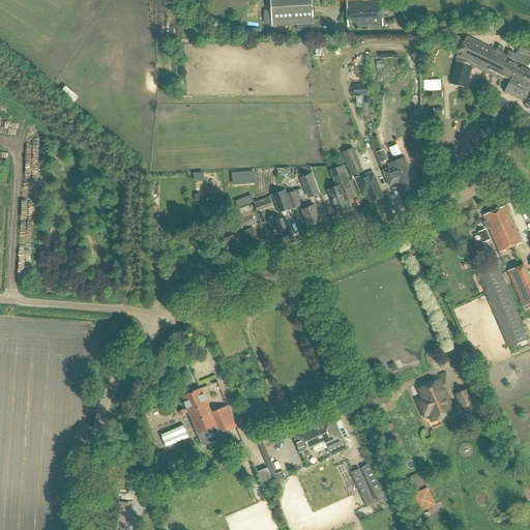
[(268,0),(270,27),(312,25),(310,0),(268,0)]
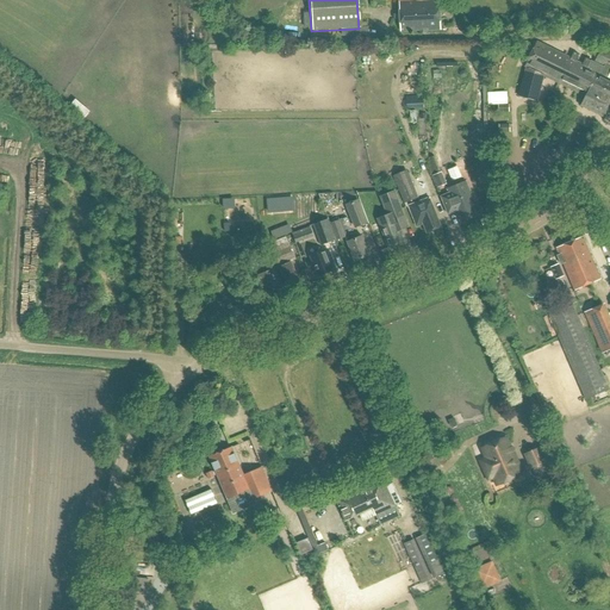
[(399,4),(400,32),(441,31),(440,2),(399,4)]
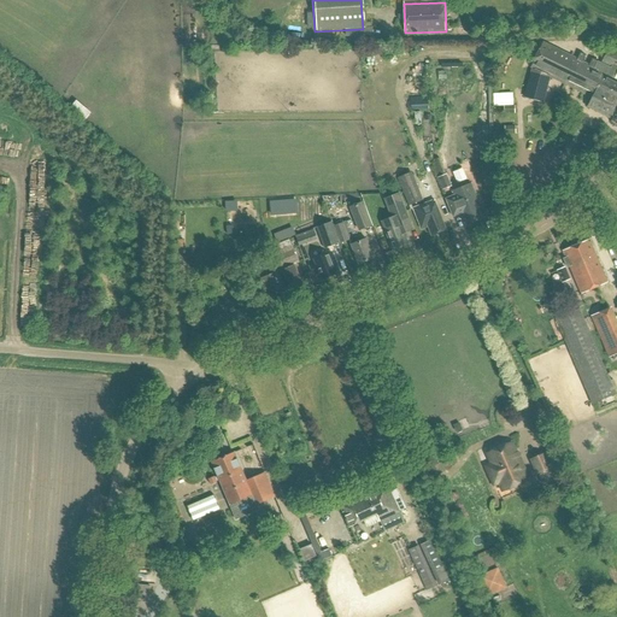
[(371,23),(363,24),(363,29),(346,30),(346,36),(371,34),(371,23)]
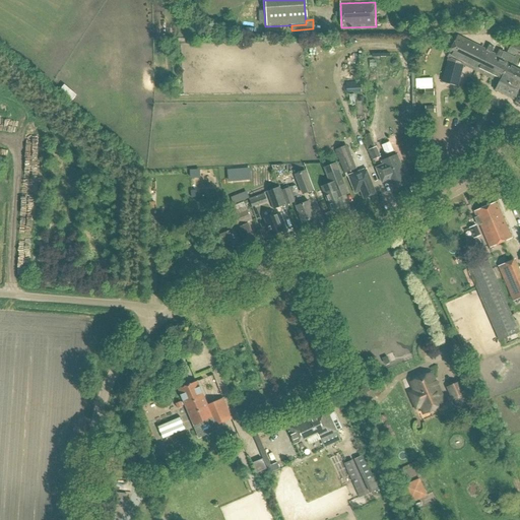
[(499,83),(495,91),(514,101),(519,89),(519,44),(513,41),(506,55),(499,51),(496,56),(491,54),(494,48),(489,46),(486,51),(457,38),(447,58),(448,59),(446,68),(440,67),(438,76),(443,78),(442,83),(457,87),(463,66),(499,83)]
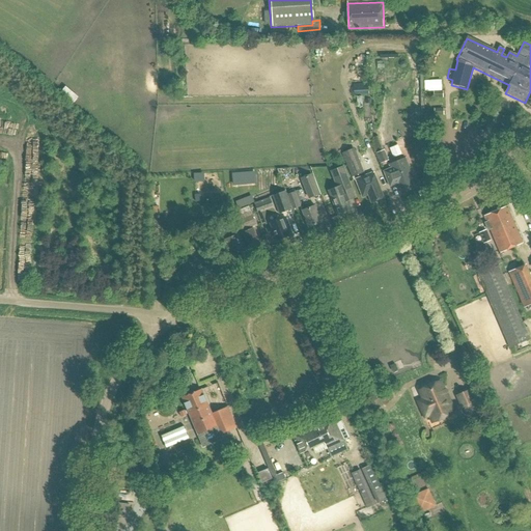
[(63,90),(75,102),(82,95),(70,84),(63,90)]
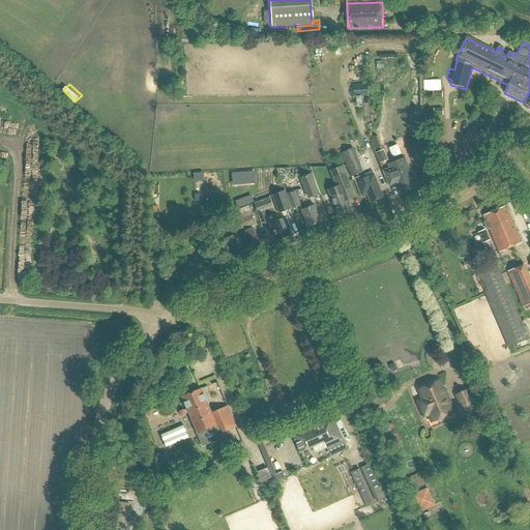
[(441,119),(441,111),(432,111),(432,119),(441,119)]
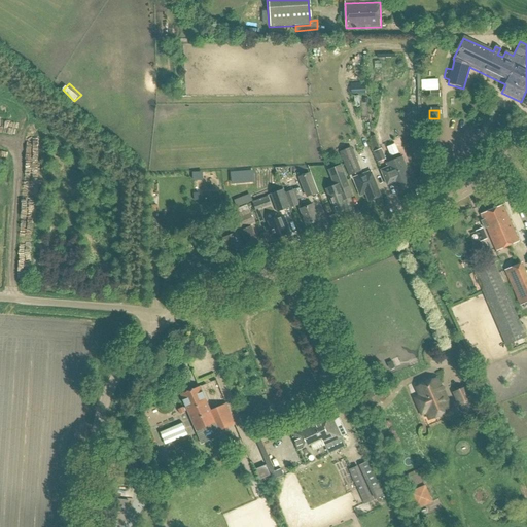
[(402,123),(409,128),(417,119),(410,114),(402,123)]
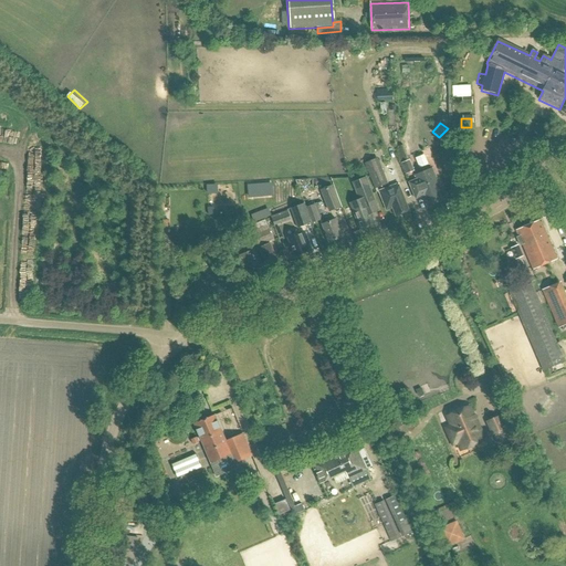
[(413,170),(402,144),(394,147),(405,174),(413,170)]
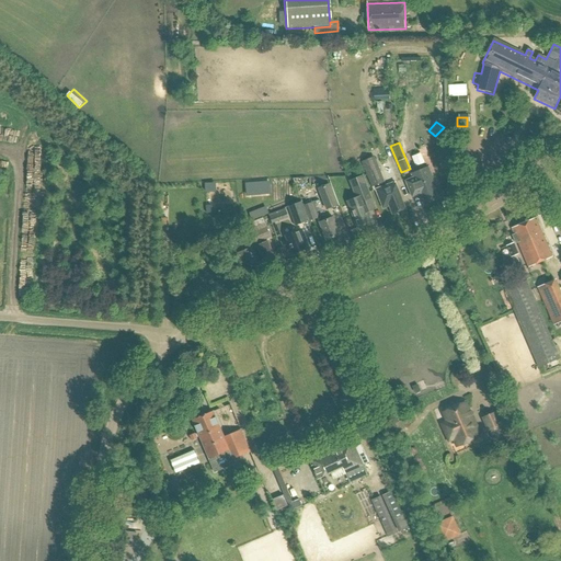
[(373,158),(359,163),(370,189),(384,183),(373,158)]
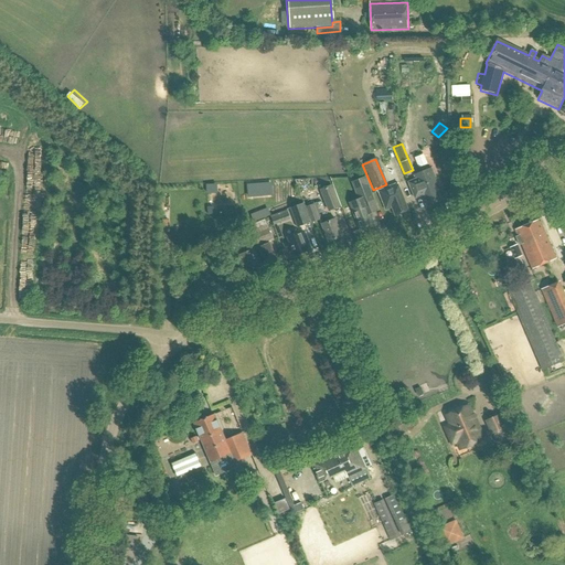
[(420,179),(408,183),(415,200),(424,195),(427,204),(440,199),(436,189),(438,188),(432,170),(418,174),(420,179)]
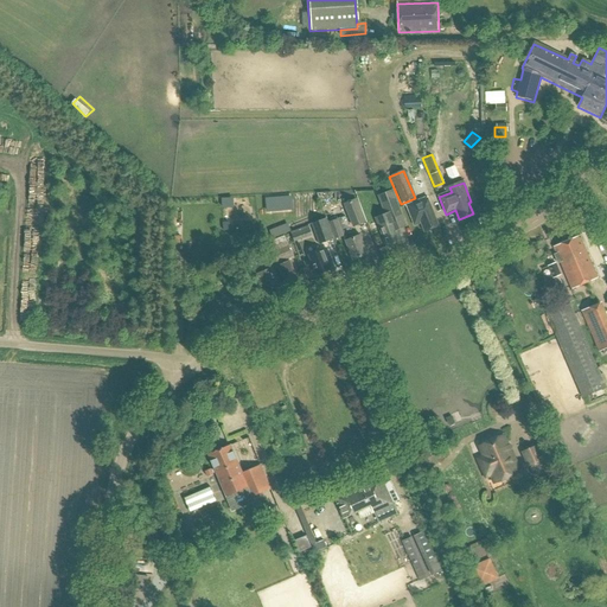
[(401,241),(396,229),(406,225),(391,187),(377,193),(385,216),(377,218),(381,227),(378,228),(385,247),(401,241)]
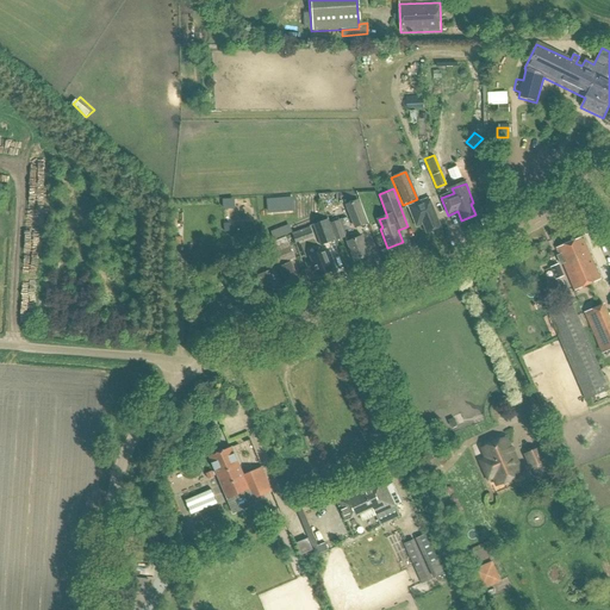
[(423,225),(427,235),(441,229),(429,198),(408,207),(416,228),(423,225)]
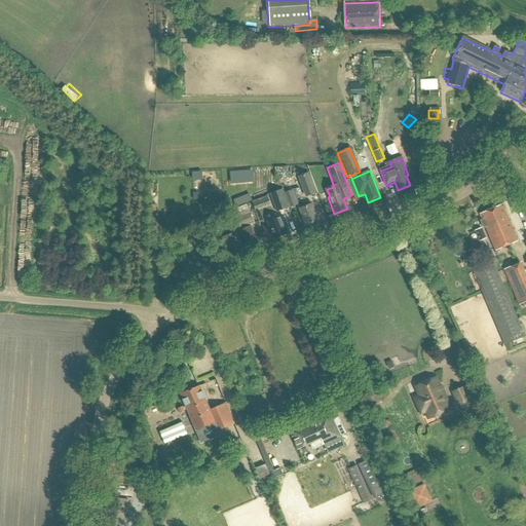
[(202,180),(201,172),(191,172),(192,181),(202,180)]
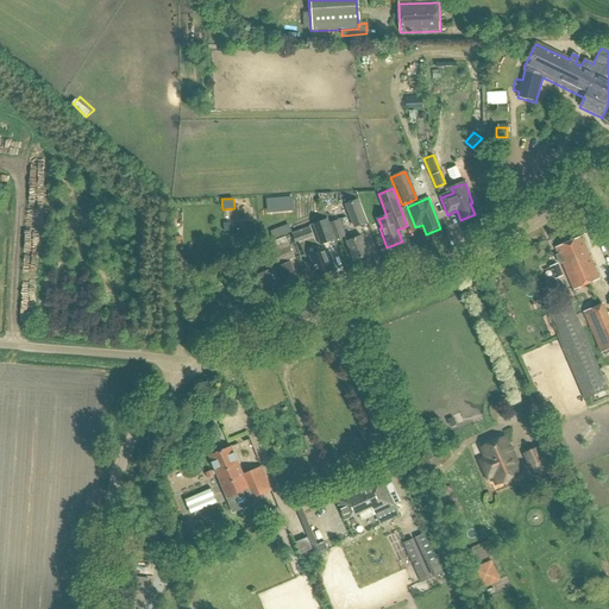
[(268,200),(269,212),(292,209),(292,199),(268,200)]
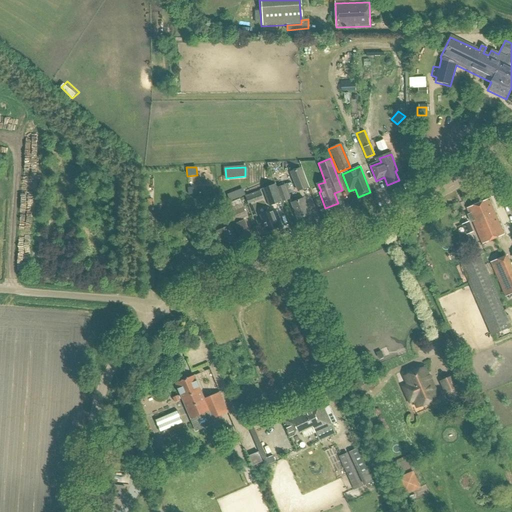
[(288,172),(297,192),(307,188),(298,168),(288,172)]
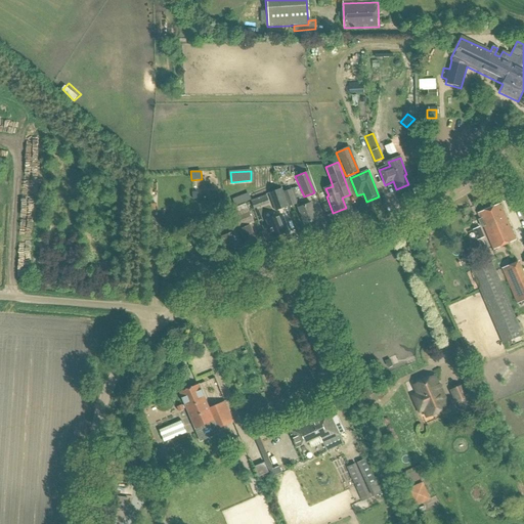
[(288,207),(301,203),(296,187),(282,192),(288,207)]
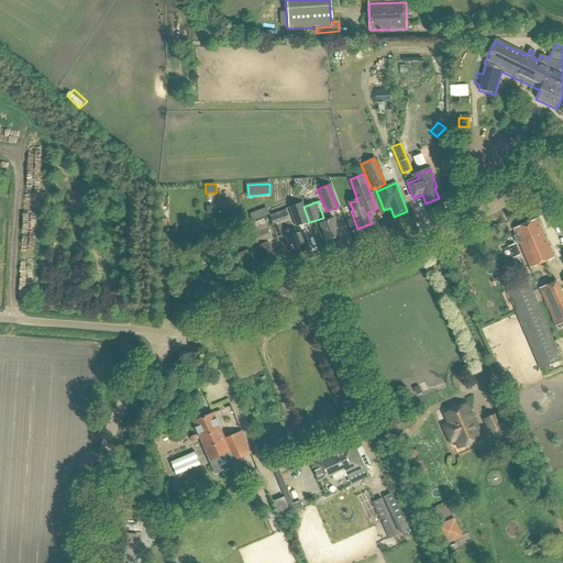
[(304,207),(301,202),(289,208),(296,227),(309,222),(304,207)]
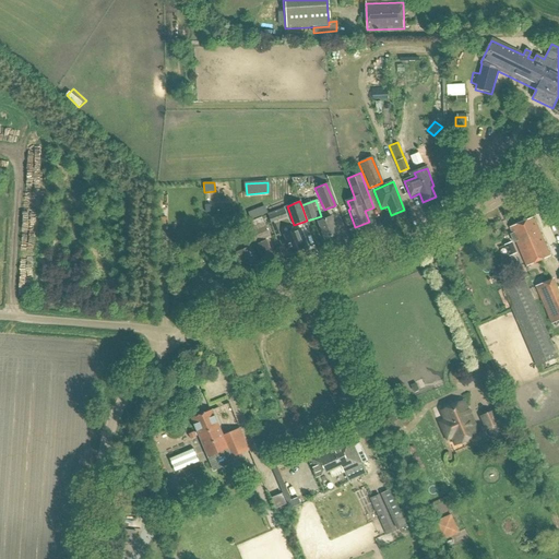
[(268,213),(270,221),(277,217),(275,210),(268,213)]
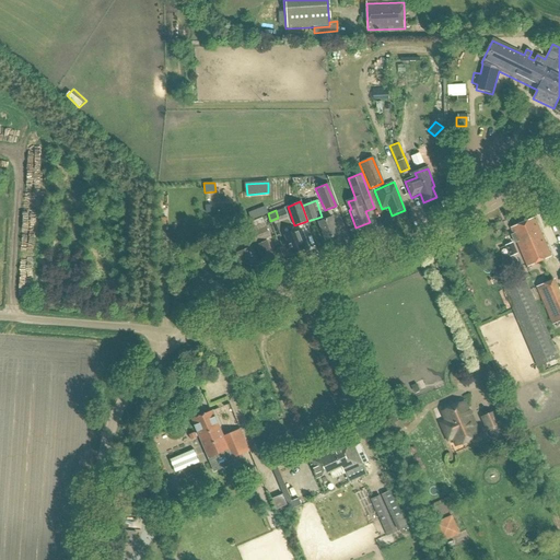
[(247,222),(263,261),(275,257),(267,240),(270,238),(261,217),(247,222)]
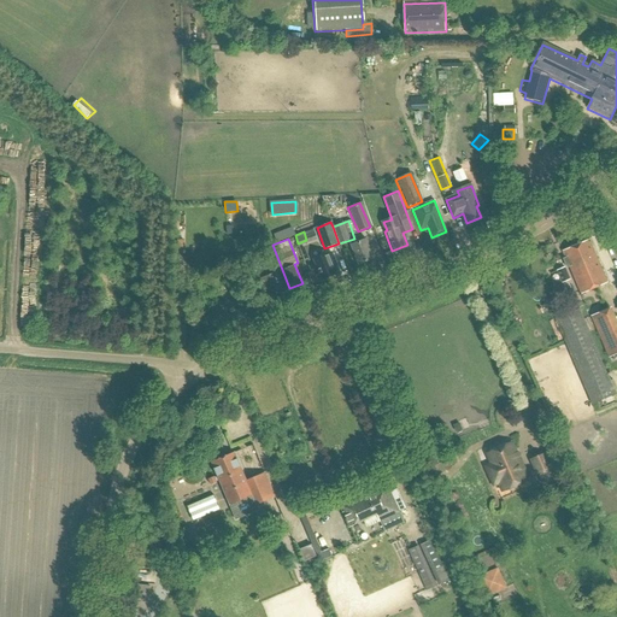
[(365,239),(351,245),(358,264),(374,258),(365,239)]
